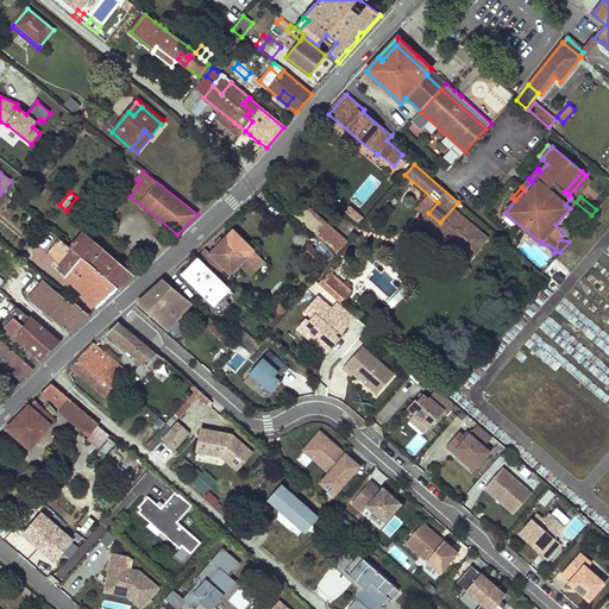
[(571,198),(565,205),(570,208),(576,202),(571,198)]
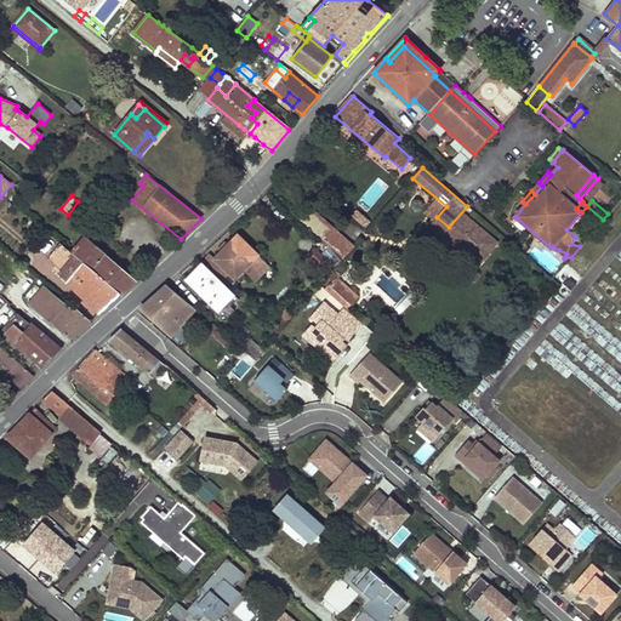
[(354,217),(366,226),(371,218),(359,210),(354,217)]
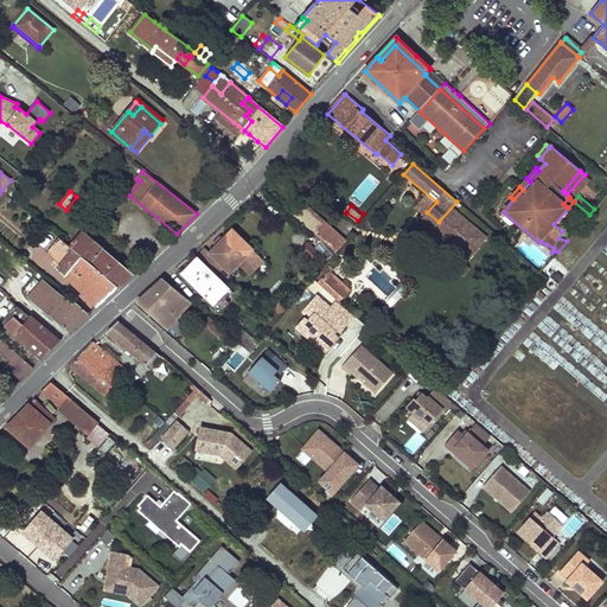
[(296,215),(306,224),(314,216),(305,206),(296,215)]
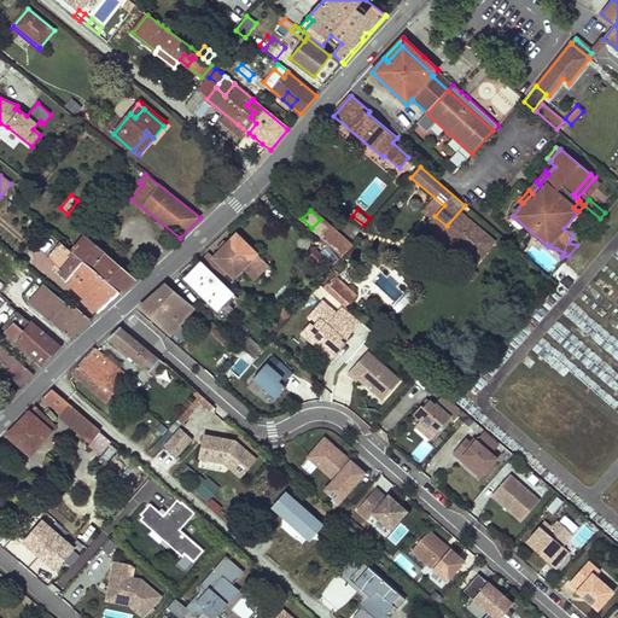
[(64,225),(71,234),(81,227),(73,217),(64,225)]
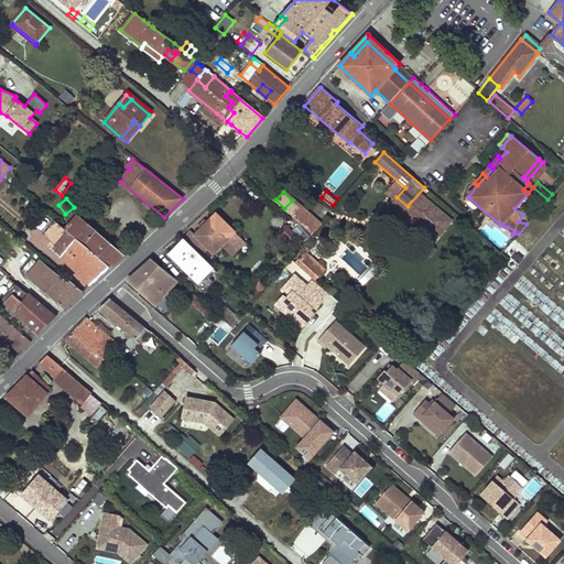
[(292,201),(284,208),(297,221),(305,214),(292,201)]
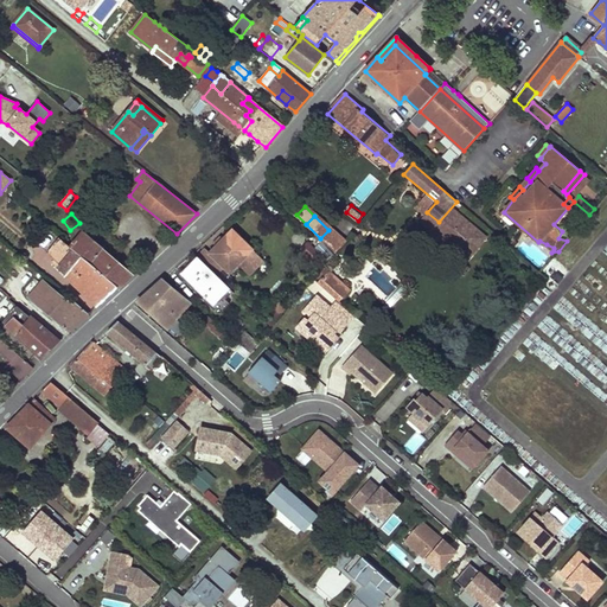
[(37,242),(48,253),(59,238),(50,229),(37,242)]
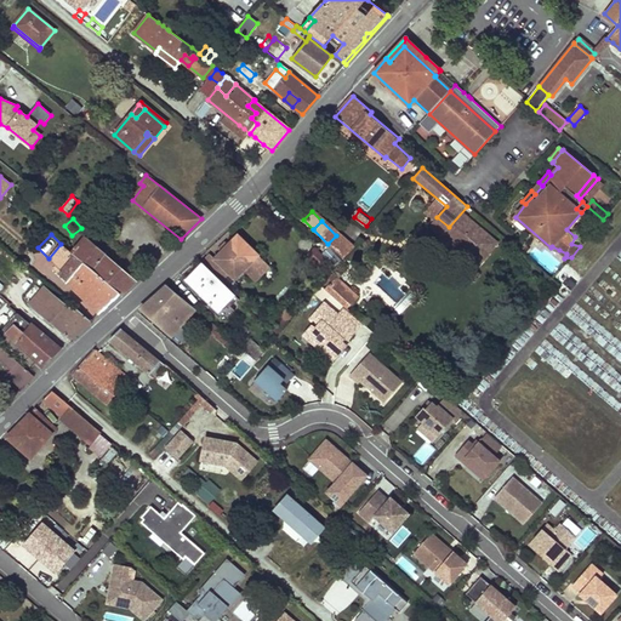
[(201,263),(221,281),(228,273),(235,279),(244,271),(246,268),(255,275),(267,263),(238,235),(215,258),(210,255),(201,263)]
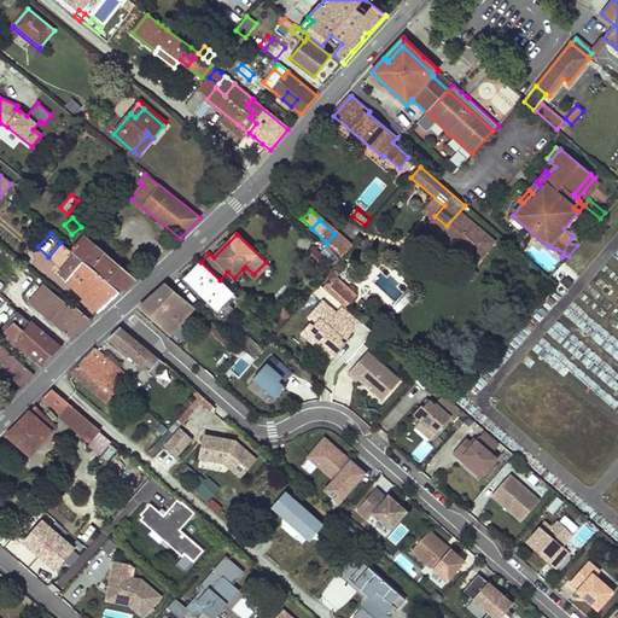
[(326,243),(330,246),(340,248),(342,234),(334,234),(326,243)]
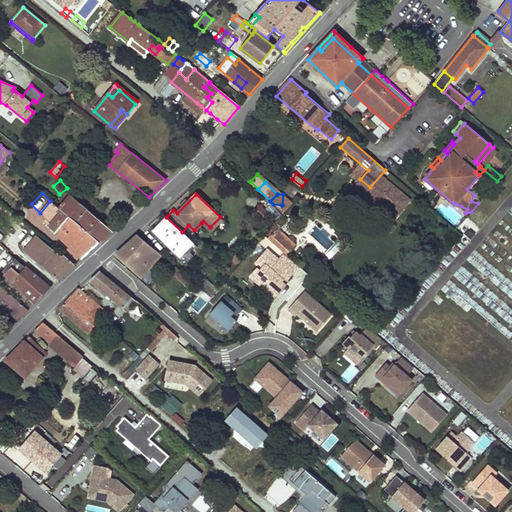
[(61,210),(99,242),(101,244),(114,232),(87,209),(84,212),(73,202),(75,199),(72,197),(61,210)]
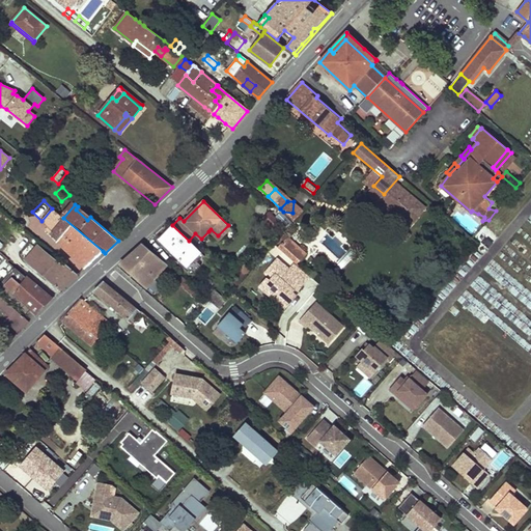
[(78,206),(76,210),(87,220),(90,217),(78,206)]
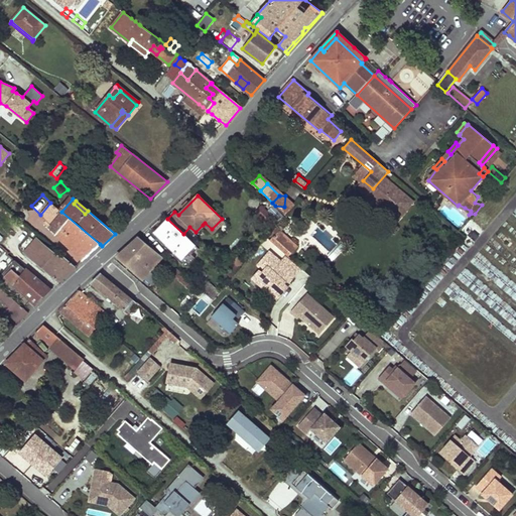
[(40,215),(46,221),(57,209),(50,203),(40,215)]
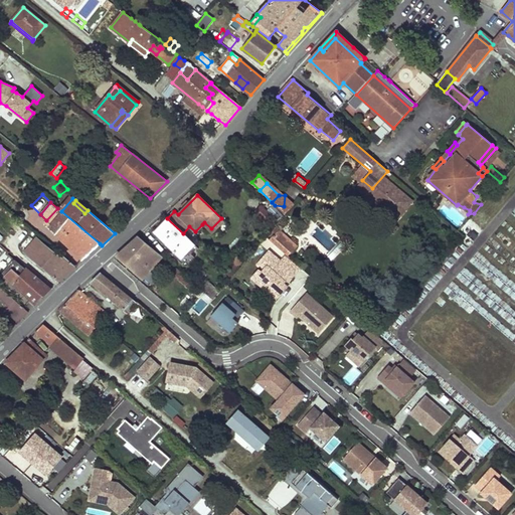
[(464,207),(458,204),(468,214),(470,211),(470,210),(464,207)]
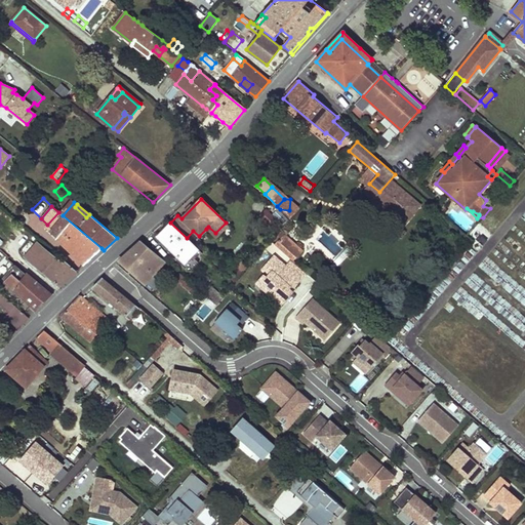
[(276,220),(266,210),(258,216),(269,228),(276,220)]
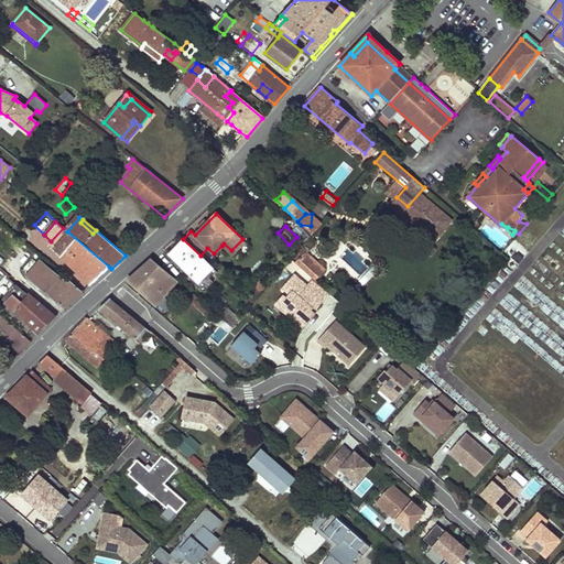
[(51,241),(63,253),(61,256),(90,284),(109,267),(67,231),(63,228),(51,241)]
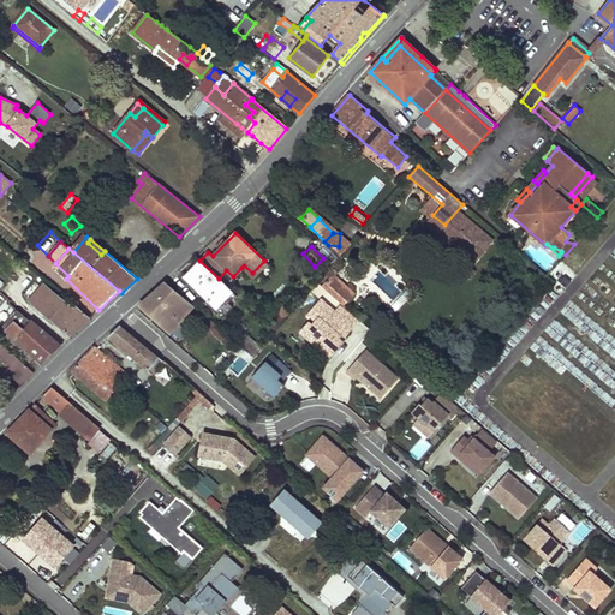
[(184,278),(209,302),(209,300),(218,308),(219,306),(232,292),(219,279),(199,261),(184,278)]
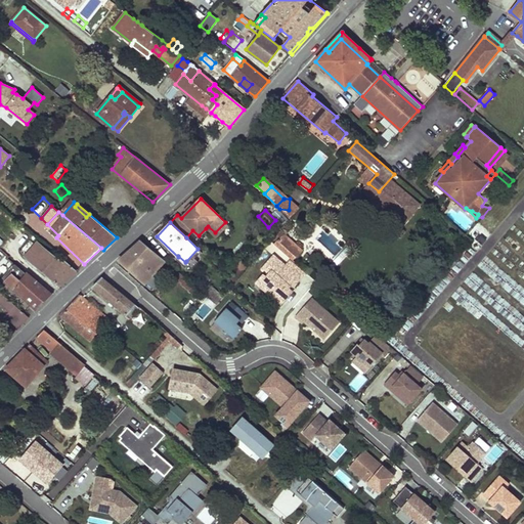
[(208,226),(206,228),(215,237),(227,225),(225,222),(215,232),(208,226)]
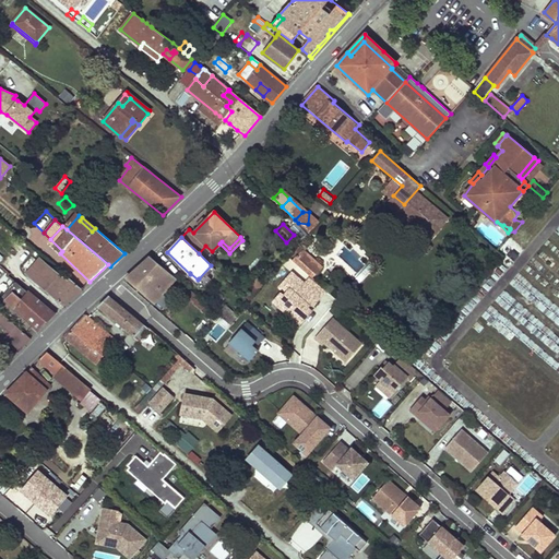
[(296,257),(309,269),(314,261),(302,250),(296,257)]
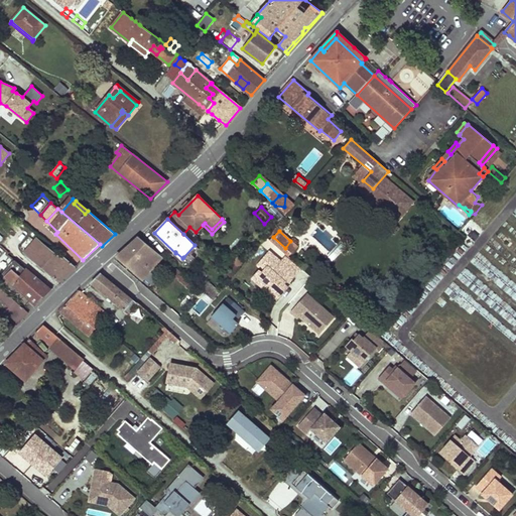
[(116,258),(142,281),(157,263),(162,257),(139,237),(116,258)]
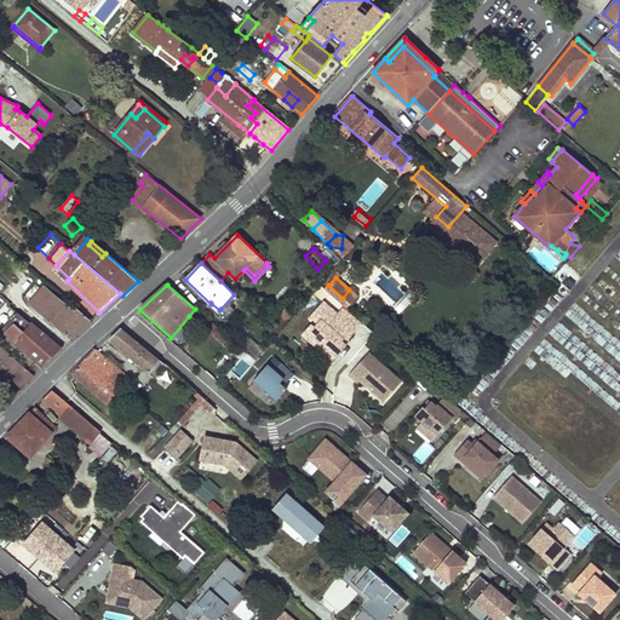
[(45,287),(29,305),(70,340),(91,322),(75,309),(74,310),(45,287)]
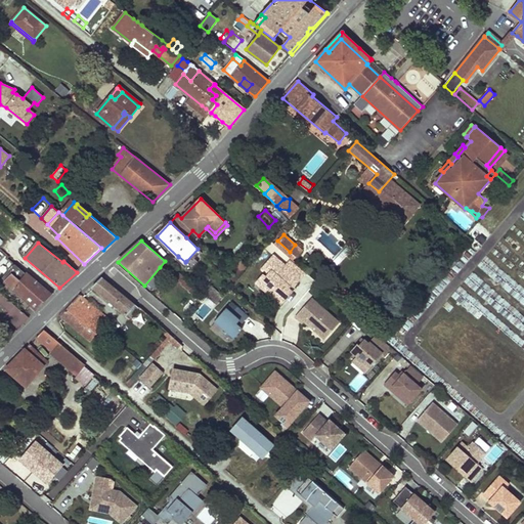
[(295,245),(290,252),(297,258),(303,252),(295,245)]
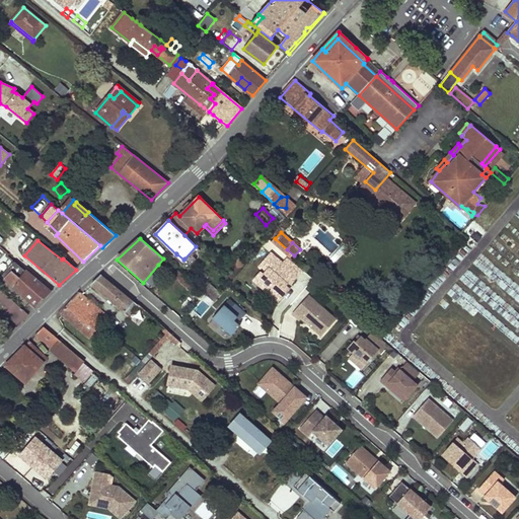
[(196,246),(184,258),(187,262),(199,249),(196,246)]
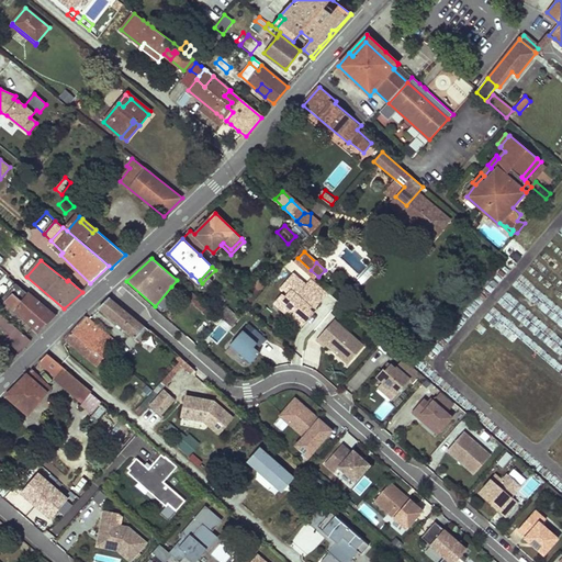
[(306,284),(293,273),(280,289),(288,294),(285,296),(282,294),(274,303),(288,313),(292,308),(306,321),(313,313),(310,310),(313,305),(315,307),(328,293),(312,279),(306,284)]
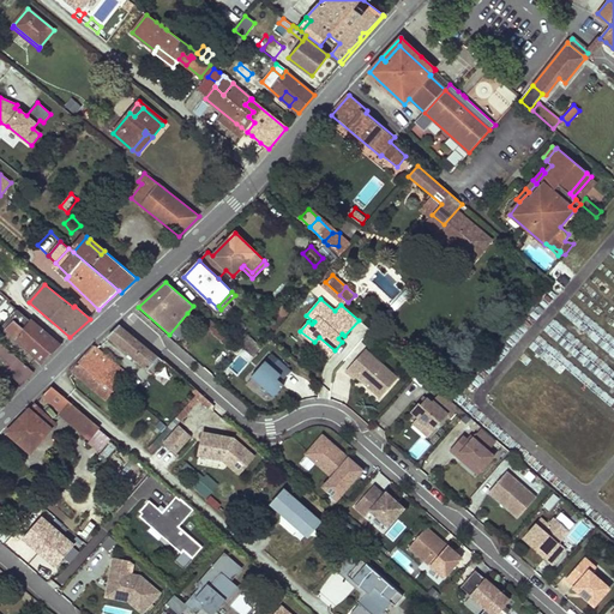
[(4,327),(16,338),(16,339),(42,365),(61,345),(31,319),(30,320),(23,314),(17,309),(4,327)]
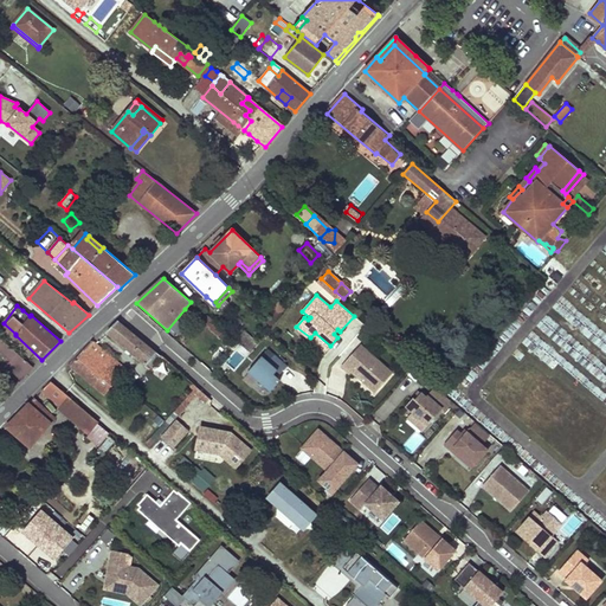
[(270,326),(279,315),(276,310),(265,322),(270,326)]
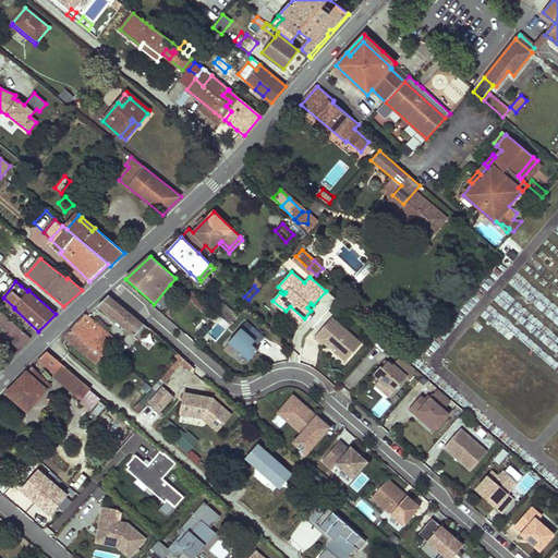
[(187,295),(194,302),(198,298),(191,291),(187,295)]
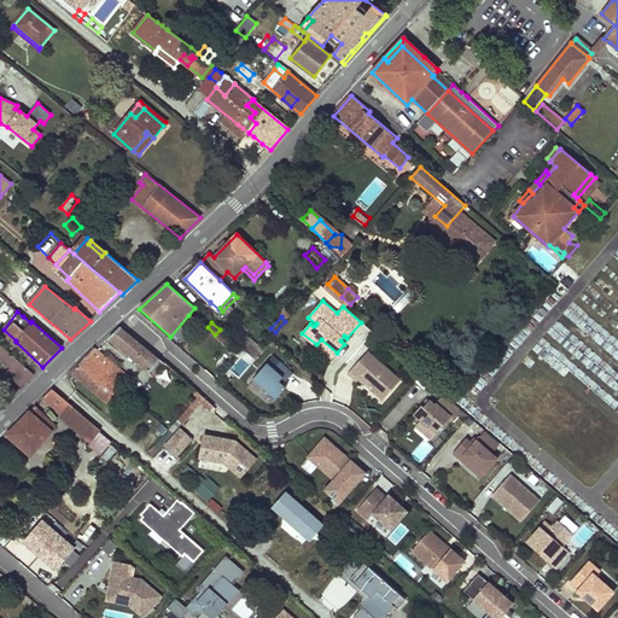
[(141,344),(121,327),(109,339),(153,377),(165,363),(164,362),(161,360),(159,359),(141,344)]
